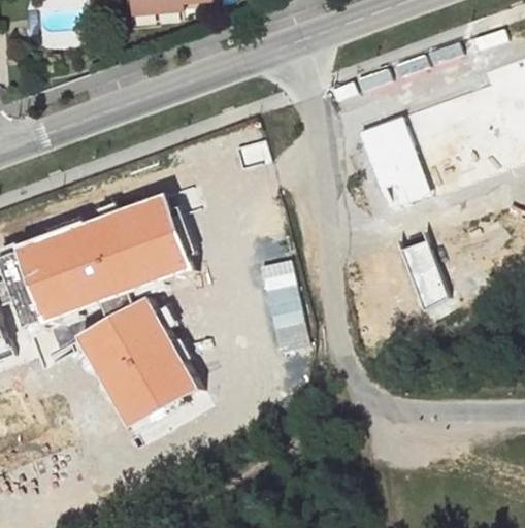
[(109,0),(96,0),(97,11),(110,10),(109,0)]
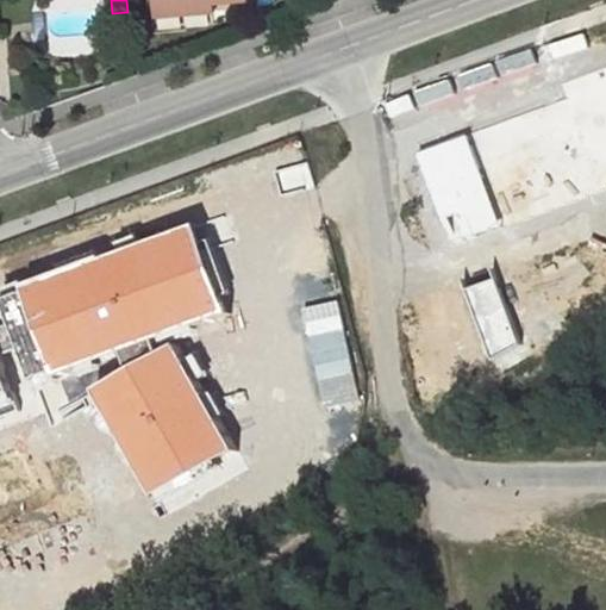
[(179,2),(206,0),(151,0),(152,13),(180,11),(179,2)]
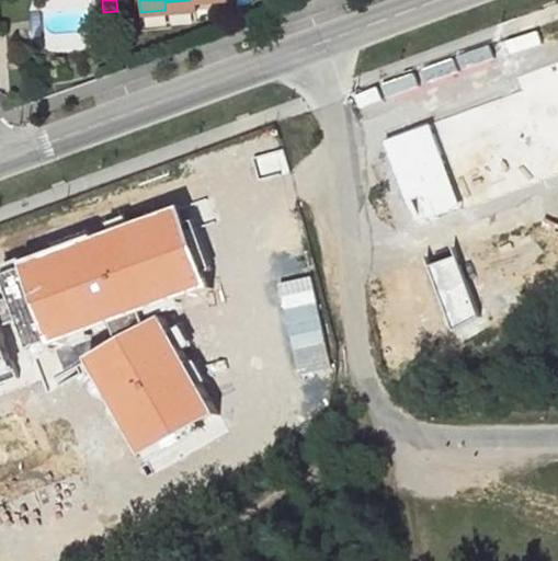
[(166,10),(194,8),(193,0),(190,0),(164,2),(166,10)]
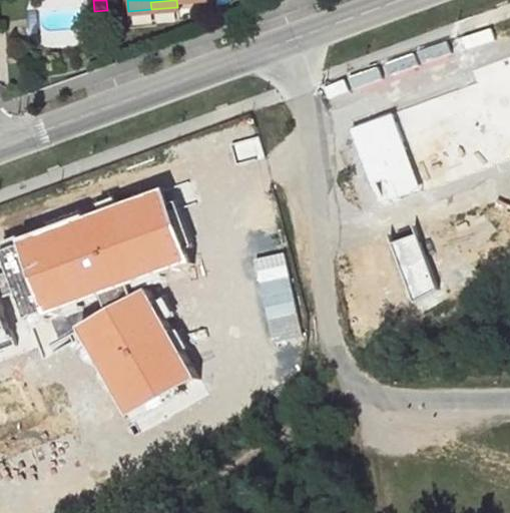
[(479,81),(350,128),(381,214),(509,167),(509,43),(471,58),(479,81)]
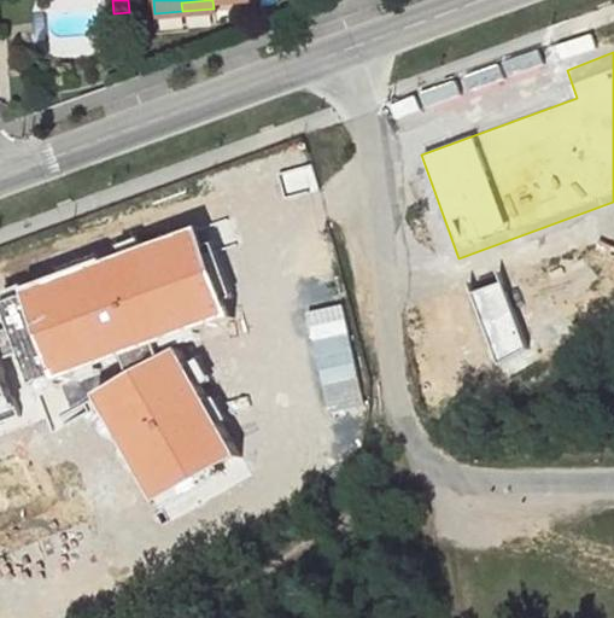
[(187,223),(11,289),(44,378),(220,313),(187,223)]
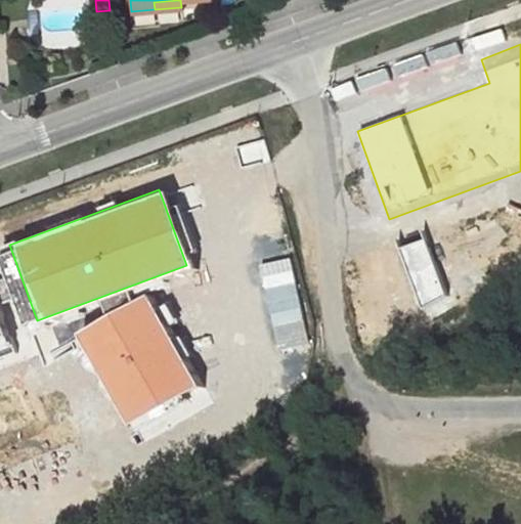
[(194,383),(145,293),(71,334),(120,424),(194,383)]
